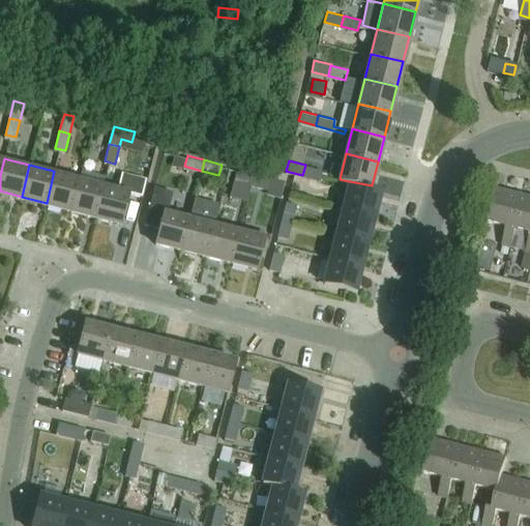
[(305,165),(302,175),(320,179),(322,169),(305,165)]
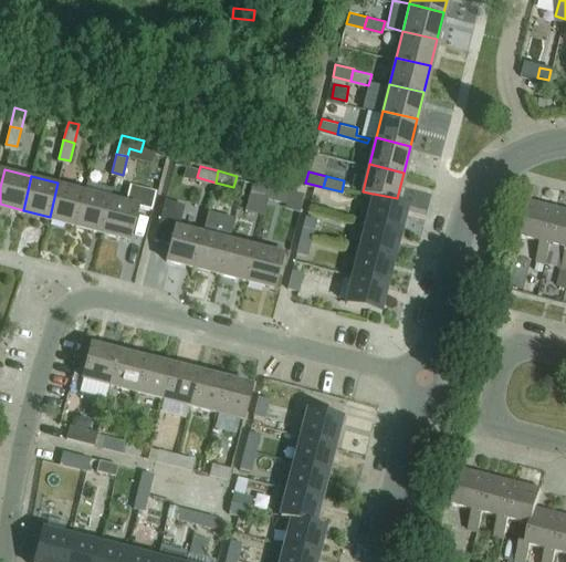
[(271,185),(253,179),(250,191),(269,196),(271,185)]
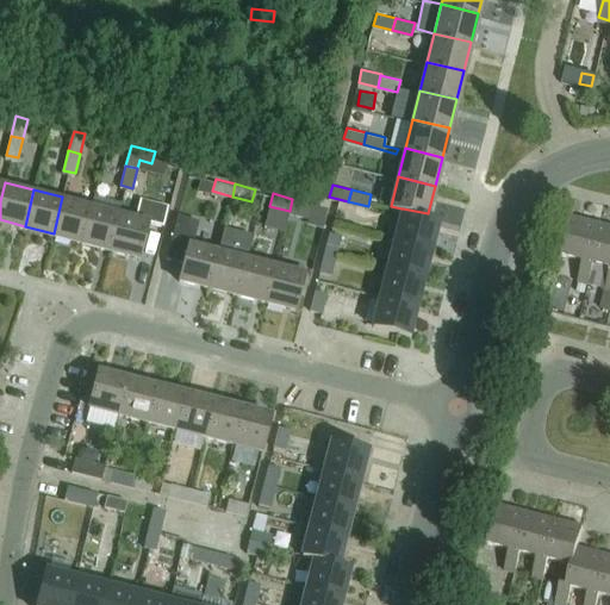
[(149,219),(162,223),(168,203),(139,195),(135,216),(145,218),(149,219)]
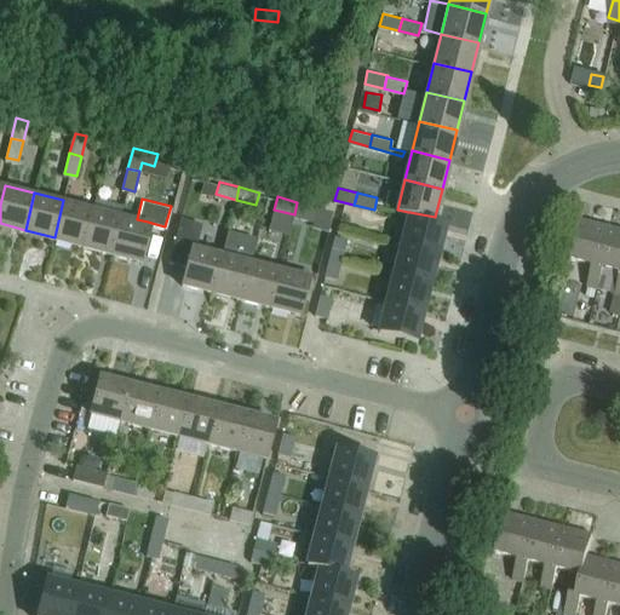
[(84,245),(92,208),(63,200),(55,237),(84,245)]
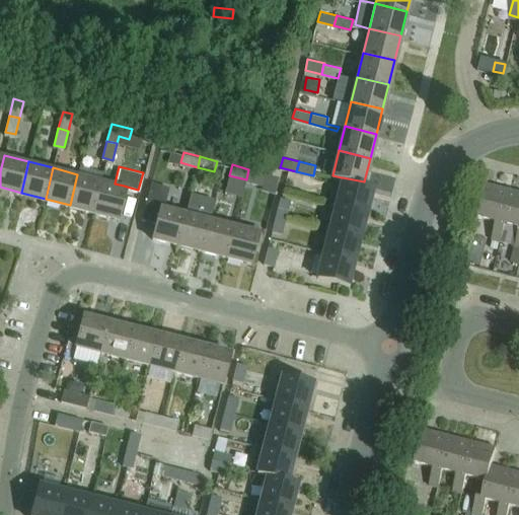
[(266,173),(248,169),(246,179),(263,184),(266,173)]
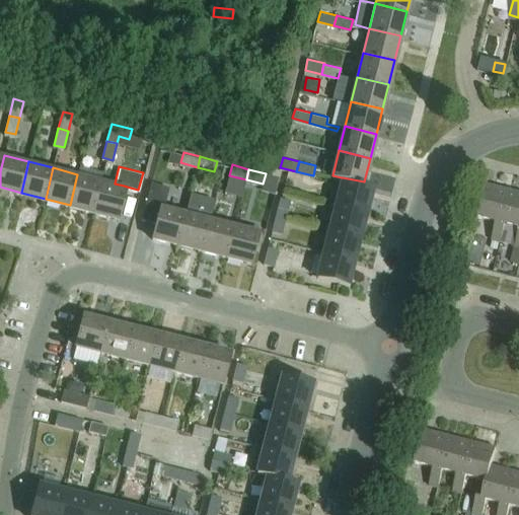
[(94,211),(101,180),(77,174),(70,205),(94,211)]
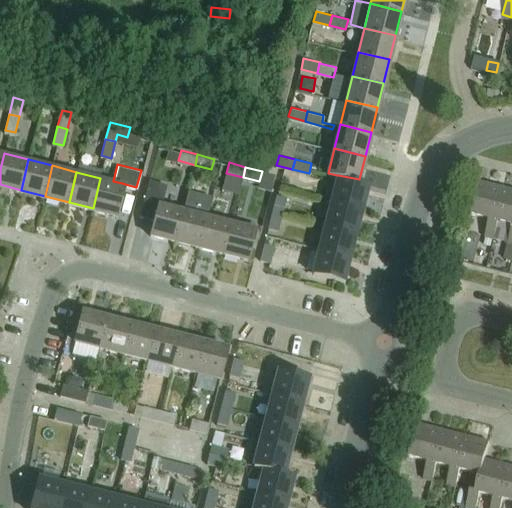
[(337,175),(332,198),(362,206),(368,181),(359,179),(338,175),(337,175)]
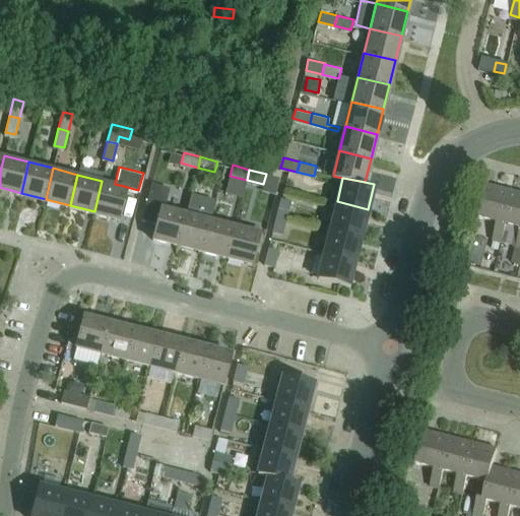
[(127,187),(124,186),(115,184),(102,181),(94,211),(119,218),(119,217),(122,207),(127,187)]
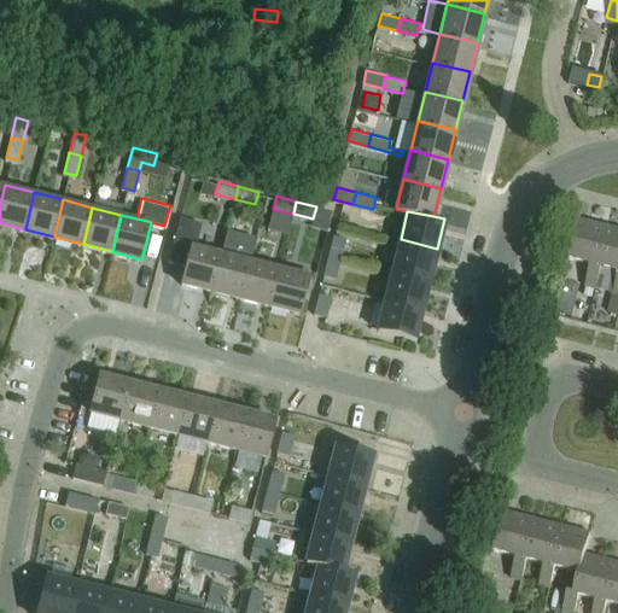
[(211,289),(221,252),(193,245),(200,220),(181,215),(170,258),(187,263),(182,281),(211,289)]
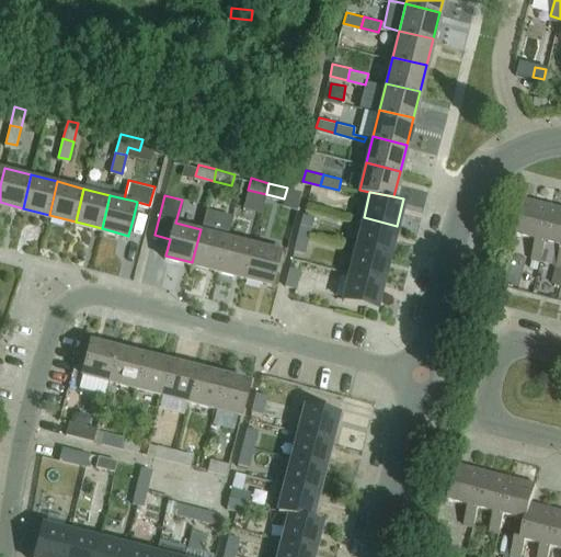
[(525,195),(516,232),(536,238),(531,257),(533,257),(539,259),(541,259),(546,240),(541,239),(551,202),(525,195)]
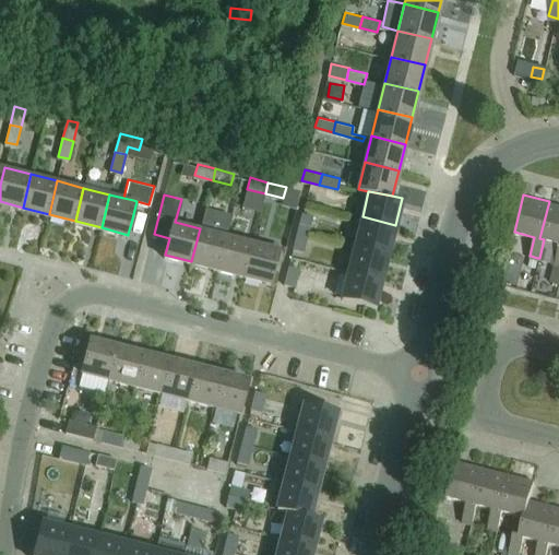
[(558,203),(549,201),(539,238),(544,239),(558,243),(558,244),(555,262),(558,262),(558,203)]
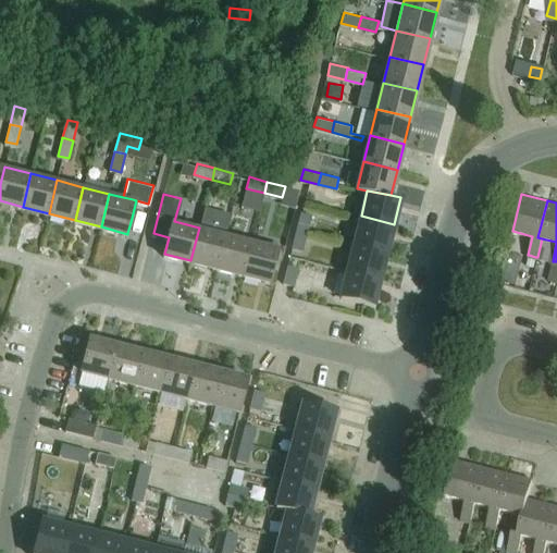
[(297,229),(308,231),(312,213),(301,210),(297,229)]
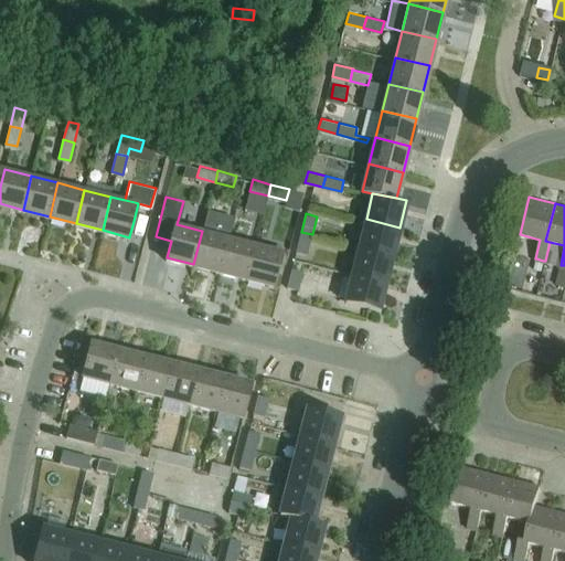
[(366,219),(359,246),(393,254),(400,228),(366,219)]
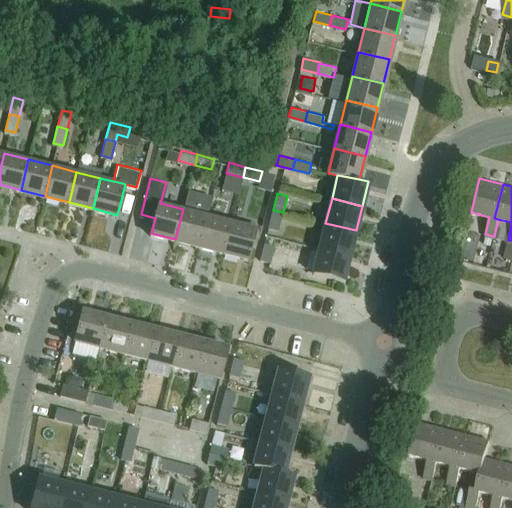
[(199,245),(207,215),(183,209),(175,239),(199,245)]
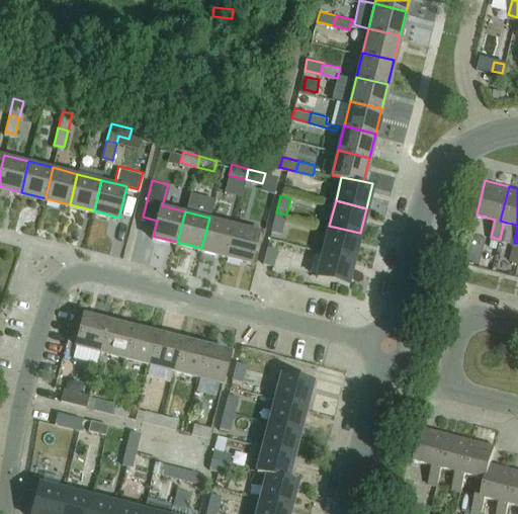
[(281,232),(286,215),(276,212),(271,230),(281,232)]
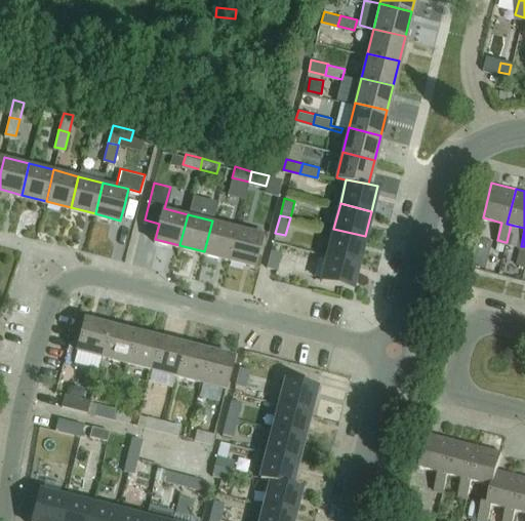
[(229,257),(237,227),(212,221),(204,251),(229,257)]
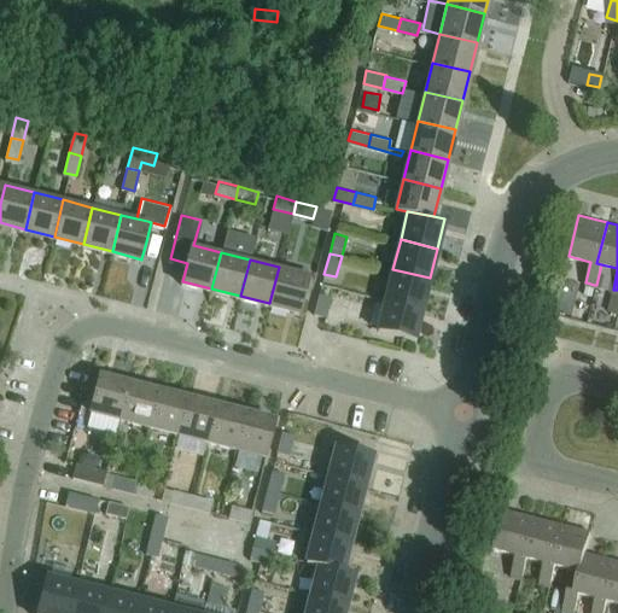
[(308,274),(307,274),(296,272),(279,267),(269,303),(299,311),(309,274),(308,274)]
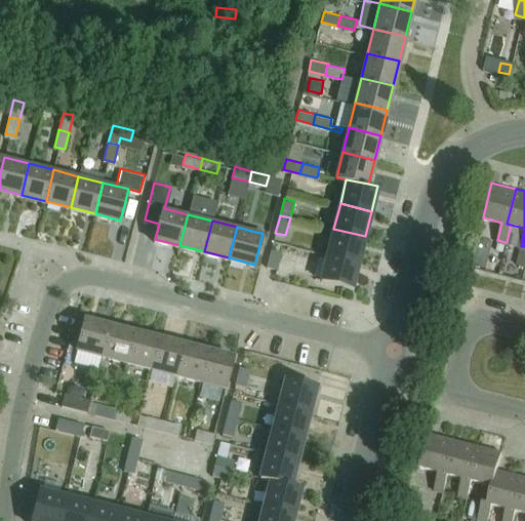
[(333,229),(327,253),(359,262),(365,236),(333,229)]
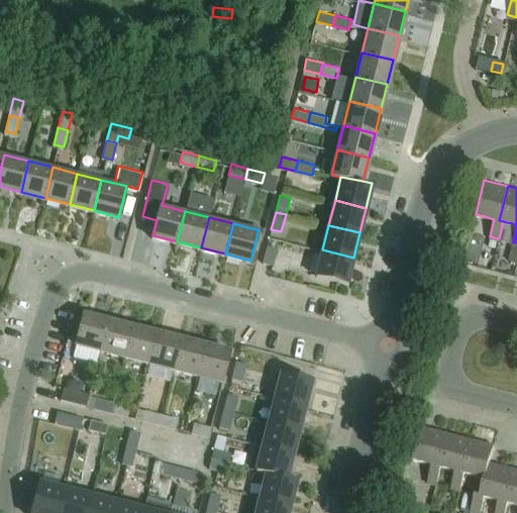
[(491,236),(489,243),(496,245),(497,238),(491,236)]
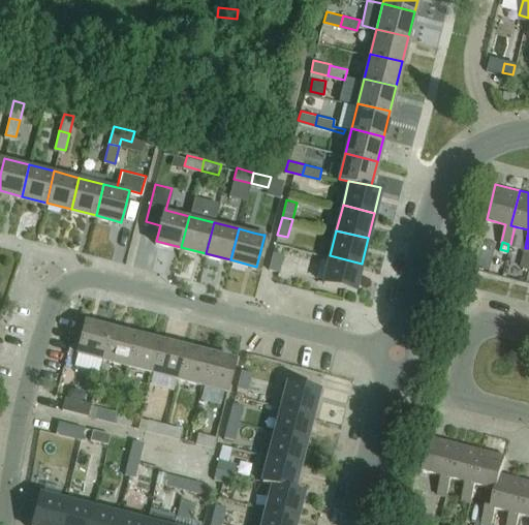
[(283,246),(282,252),(273,250),(269,268),(290,273),(297,249),(283,246)]
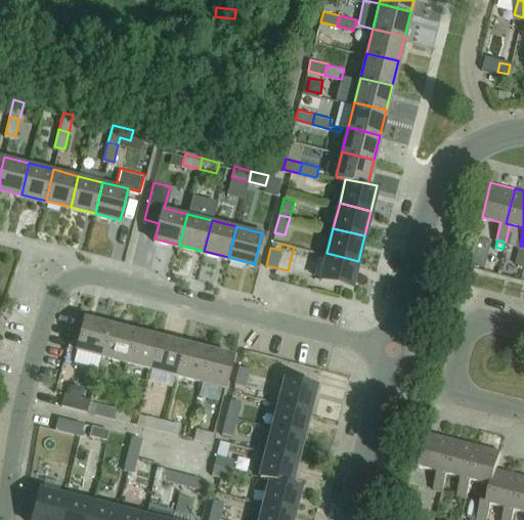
[(326,253),(320,278),(351,287),(358,261),(326,253)]
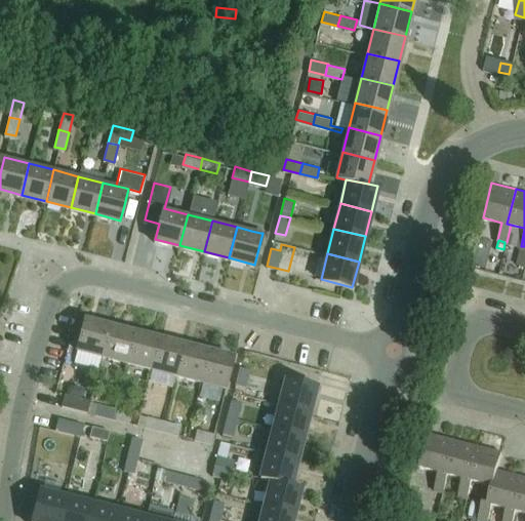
[(102,355),(110,323),(84,317),(77,348),(102,355)]
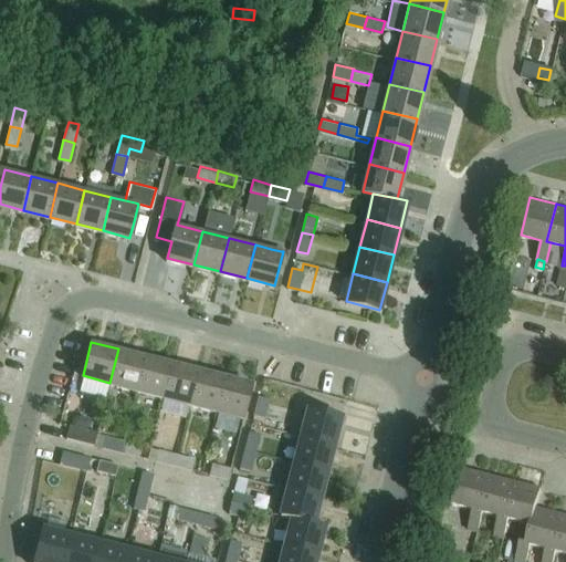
[(136,389),(145,355),(118,349),(109,383),(136,389)]
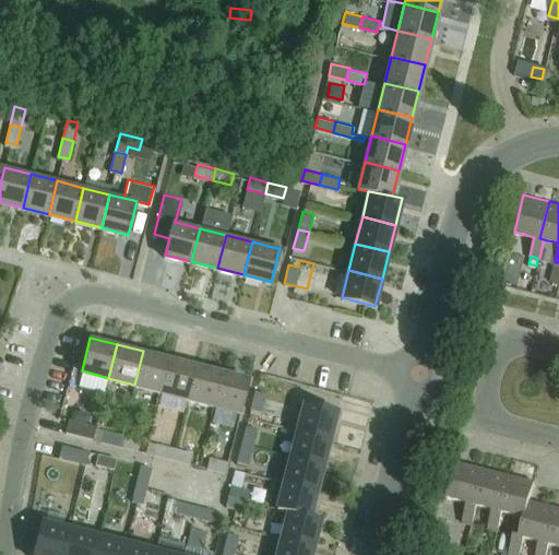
[(162,391),(169,357),(143,351),(134,385),(162,391)]
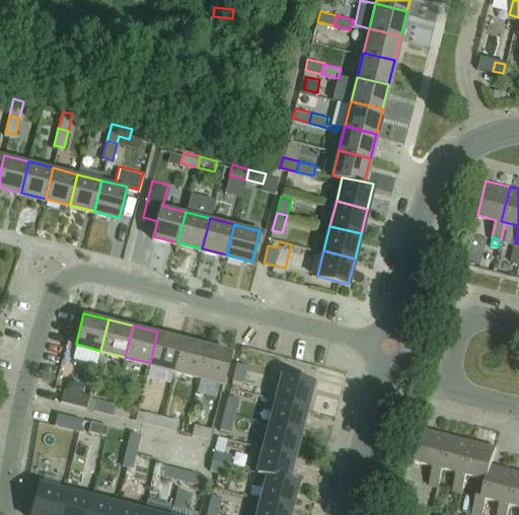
[(173,369),(181,339),(157,332),(150,363),(173,369)]
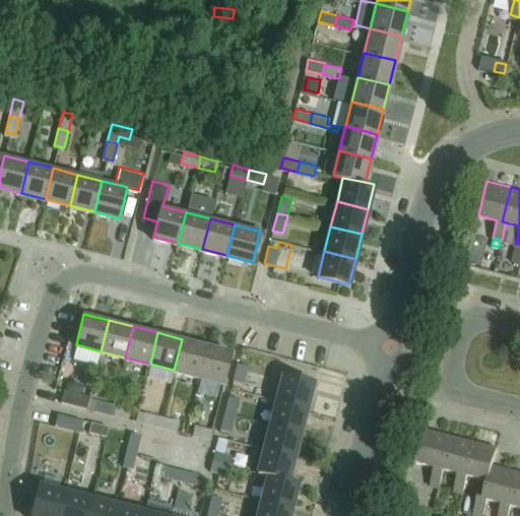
[(198,376),(206,345),(182,339),(174,370),(198,376)]
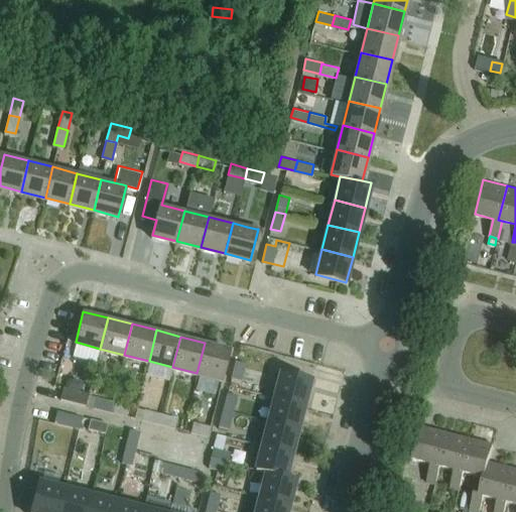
[(222,380),(230,349),(205,343),(197,373),(222,380)]
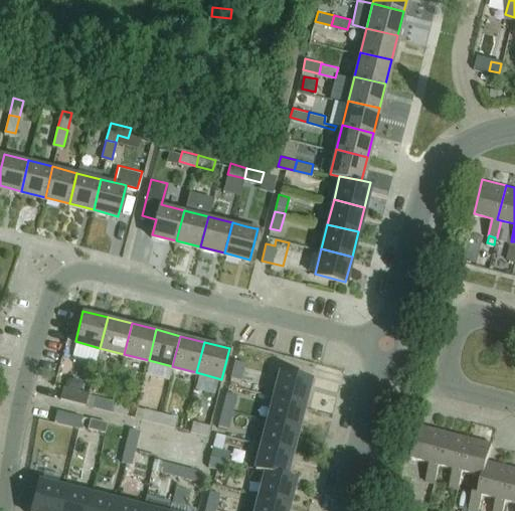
[(245,361),(235,358),(231,376),(240,378),(245,361)]
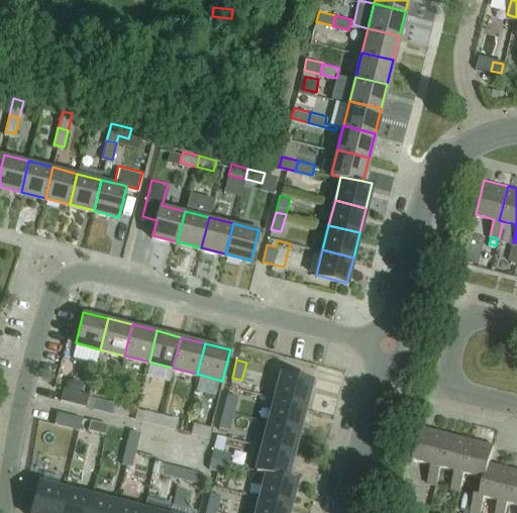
[(282,371),(275,395),(306,403),(312,379),(282,371)]
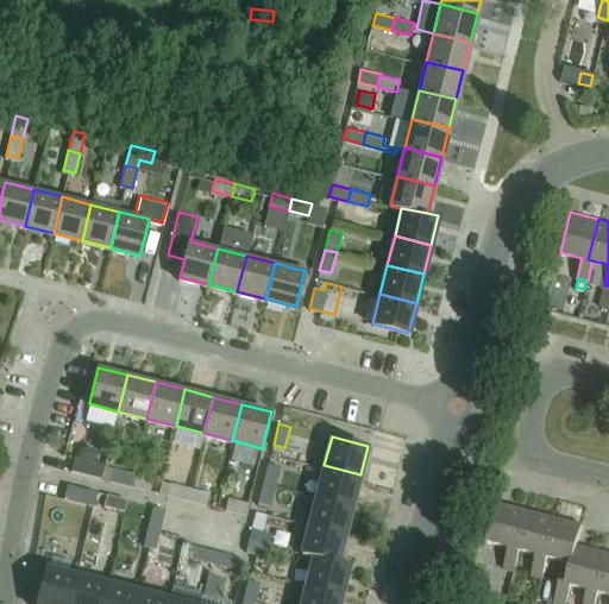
[(105,461),(75,454),(71,469),(101,476),(105,461)]
